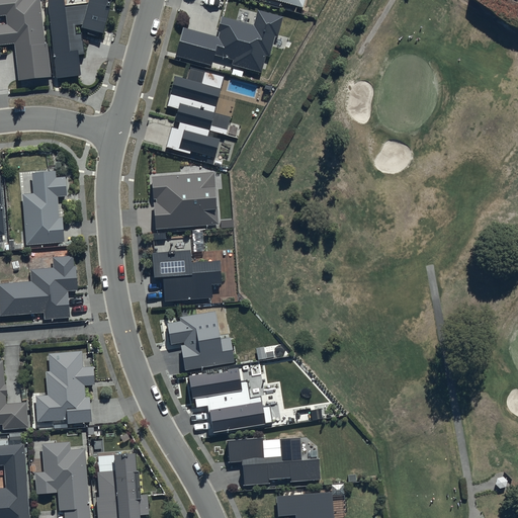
[(0,0),(0,16),(7,15),(8,25),(0,26),(0,46),(15,45),(19,81),(52,77),(48,45),(46,45),(40,0),(0,0)]
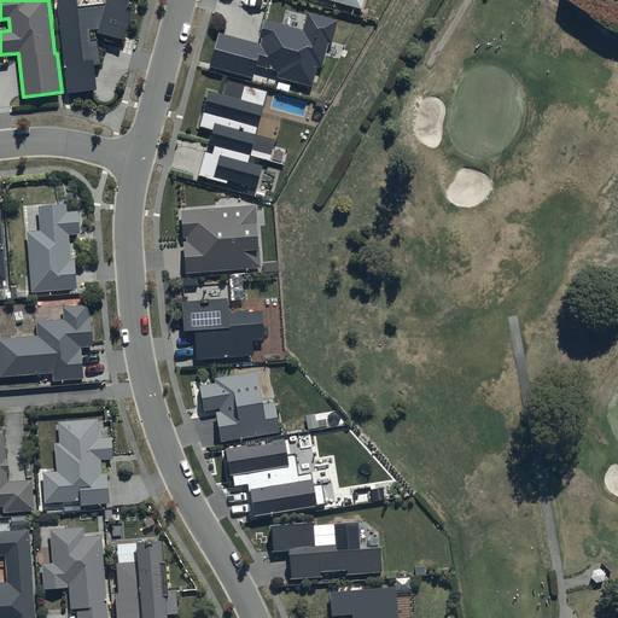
[(136,0),(106,0),(106,3),(79,5),(77,0),(58,3),(68,98),(98,94),(95,68),(101,68),(99,42),(92,44),(92,34),(99,33),(98,36),(124,45),(136,0)]
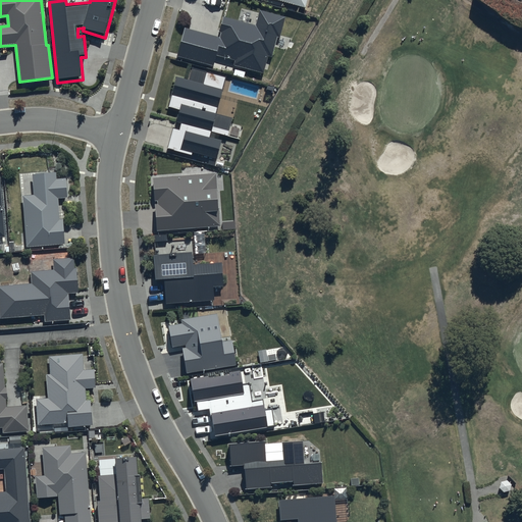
[(267,0),(306,10),(308,0),(267,0)]
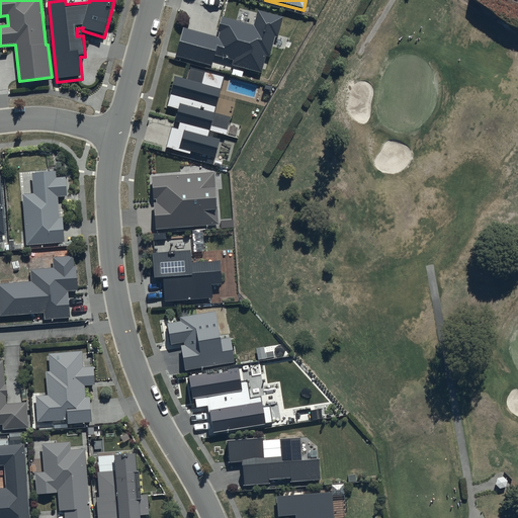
[(176,56),(212,67),(216,55),(234,61),(232,65),(262,74),(267,56),(269,57),(275,37),(278,38),(284,18),(258,10),(253,26),(222,17),(218,31),(221,32),(219,38),(184,28),(176,56)]
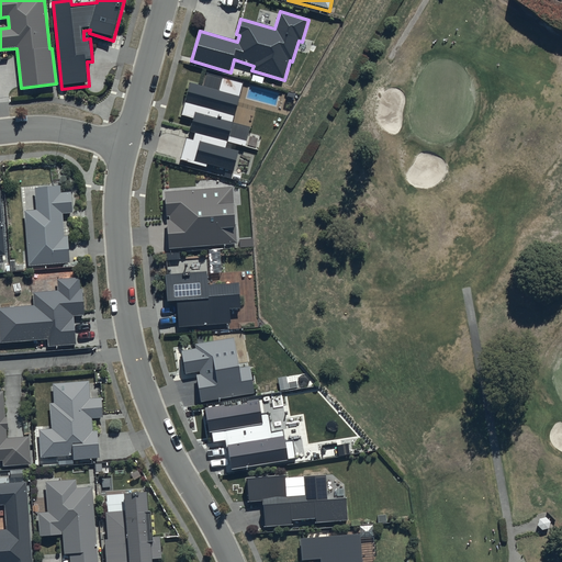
[(244,80),(205,69),(202,82),(190,79),(181,111),(193,114),(189,128),(194,130),(192,137),(186,135),(179,159),(205,166),(206,163),(233,169),(239,149),(226,145),(227,141),(246,145),(251,125),(233,120),(244,80)]
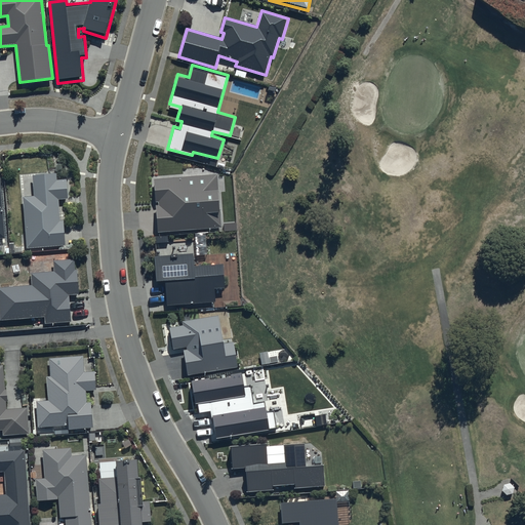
[(216,171),(152,176),(154,199),(157,199),(158,203),(155,203),(157,230),(220,225),(216,171)]
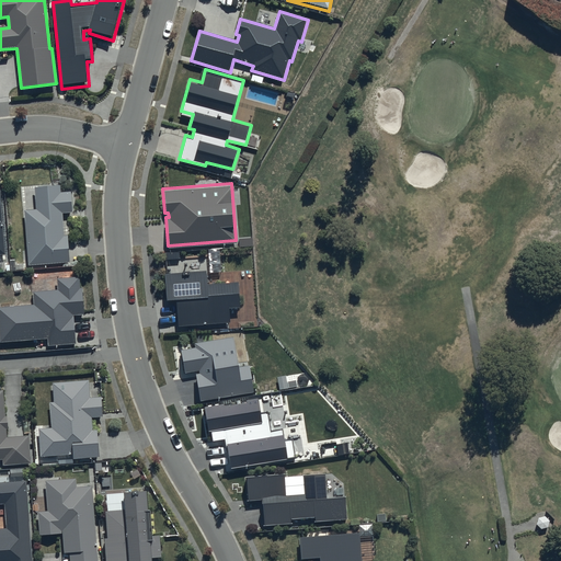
[(60,194),(60,186),(35,189),(36,210),(25,212),(30,265),(70,262),(68,237),(65,237),(63,214),(72,213),(71,193),(60,194)]
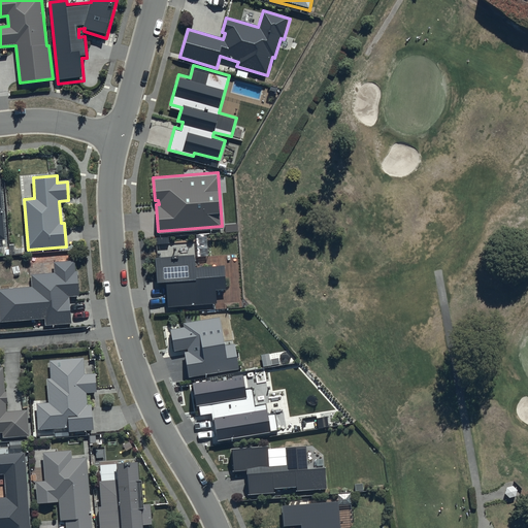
[(193,252),(155,255),(156,279),(165,278),(167,304),(216,301),(215,288),(225,288),(224,262),(194,264),(193,252)]
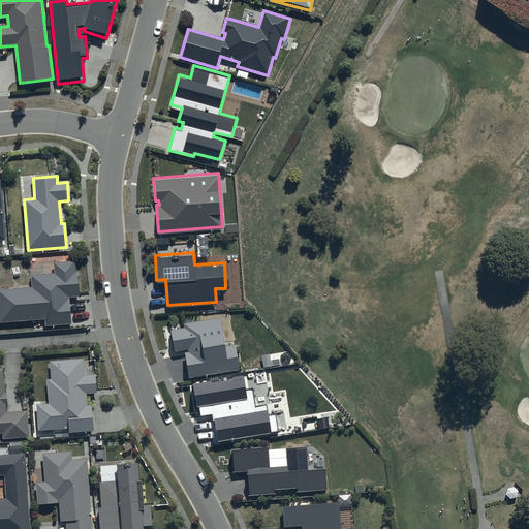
[(32,287),(0,289),(0,323),(45,320),(45,327),(72,324),(70,298),(80,297),(78,272),(75,273),(74,261),(55,263),(56,274),(31,276),(32,287)]
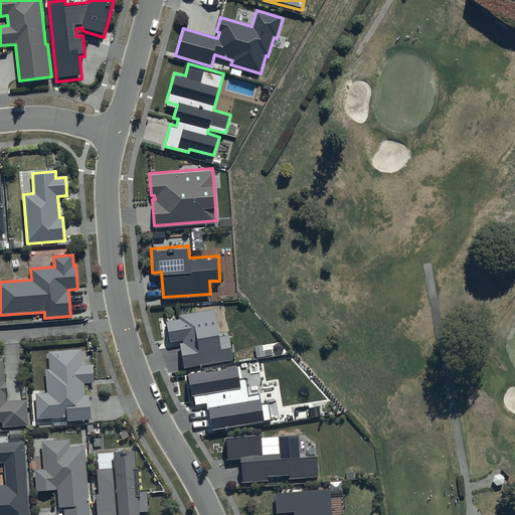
[(179,317),(166,320),(170,340),(182,338),(182,341),(179,341),(184,367),(232,358),(228,333),(218,335),(213,307),(179,313),(179,317)]
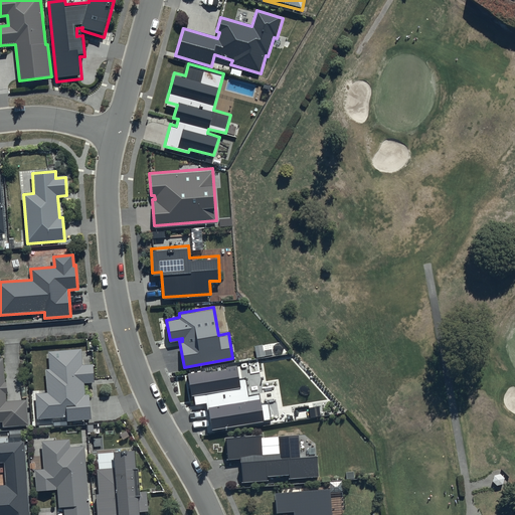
[(82,366),(81,350),(49,352),(50,370),(46,370),(48,394),(37,394),(37,419),(67,417),(67,421),(91,419),(90,395),(86,396),(84,383),(95,382),(94,365),(82,366)]
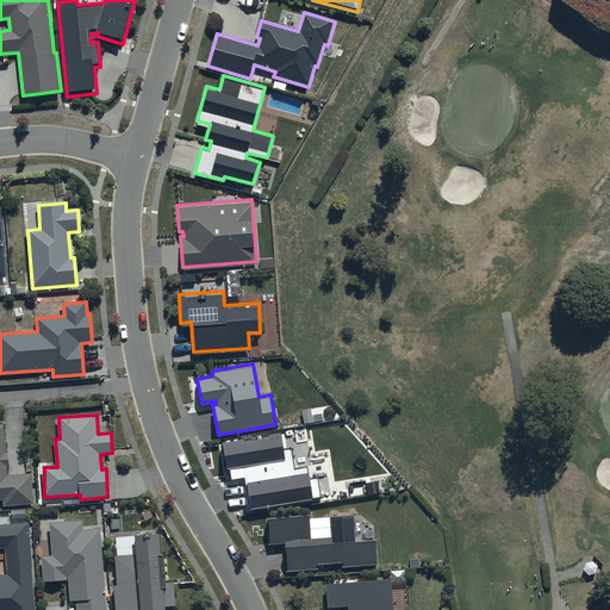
[(4,425),(0,425),(0,499),(4,499),(5,506),(35,504),(32,474),(8,477),(7,467),(10,467),(8,454),(6,454),(4,425)]
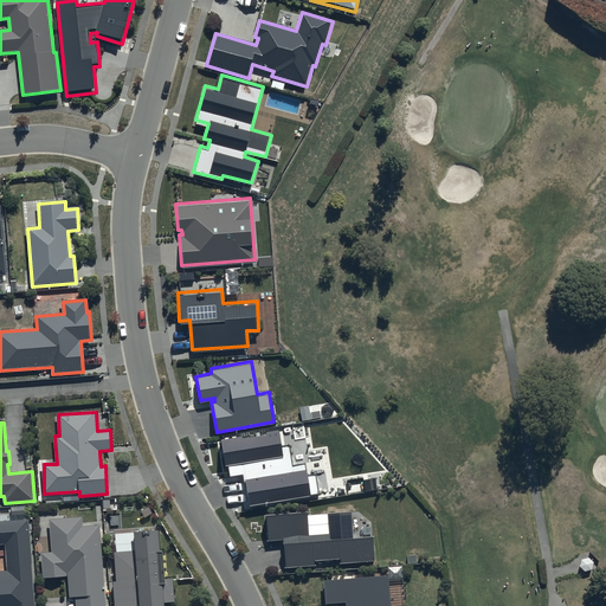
[(278,429),(220,437),(224,463),(227,463),(230,477),(244,475),(249,503),(320,492),(316,471),(307,472),(304,461),(292,463),(289,443),(281,444),(278,429)]
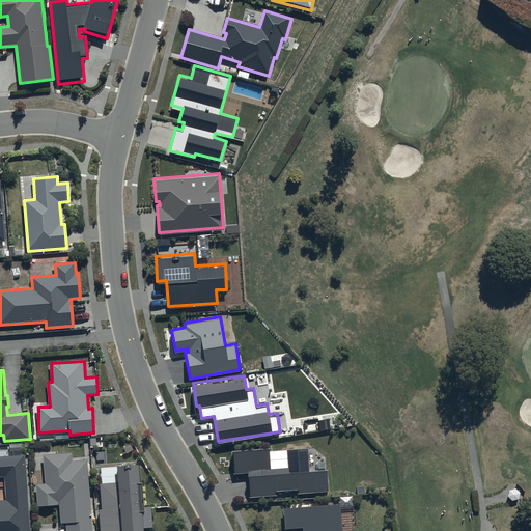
[(268,446),(232,448),(234,472),(248,471),(250,496),(275,495),(275,490),(297,487),(298,493),(329,491),(327,468),(308,469),(307,447),(268,450),(268,446)]
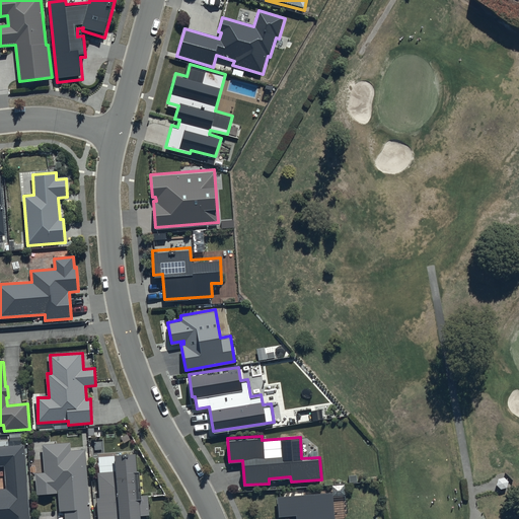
[(71,452),(70,443),(44,445),(45,473),(36,474),(38,496),(59,494),(60,511),(66,511),(66,518),(90,518),(85,450),(71,452)]
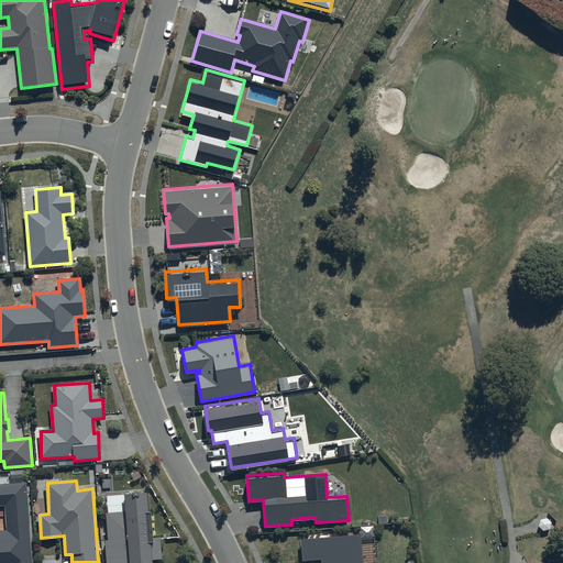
[(29,562),(26,484),(0,484),(0,506),(6,506),(8,531),(0,531),(0,562),(29,562)]
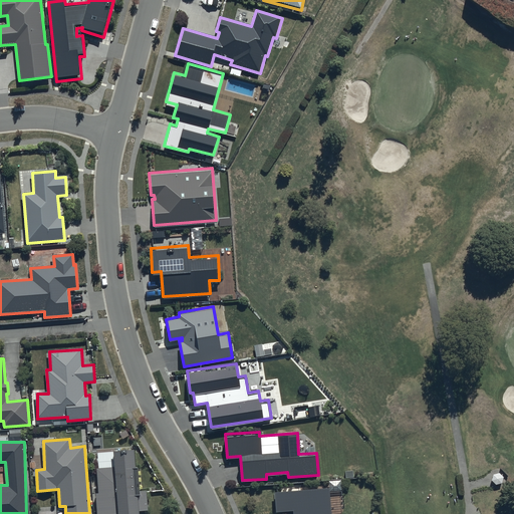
[(139,463),(138,448),(110,449),(110,466),(96,466),(97,490),(93,490),(94,513),(151,513),(150,488),(145,488),(144,465),(144,463),(139,463)]
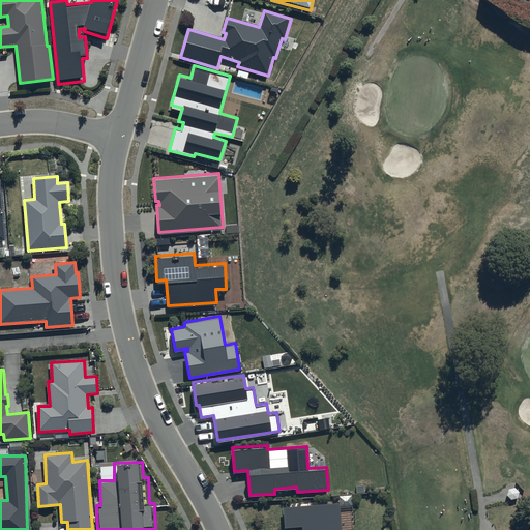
[(343,505),(342,502),(281,506),(282,529),(345,529),(343,505)]
